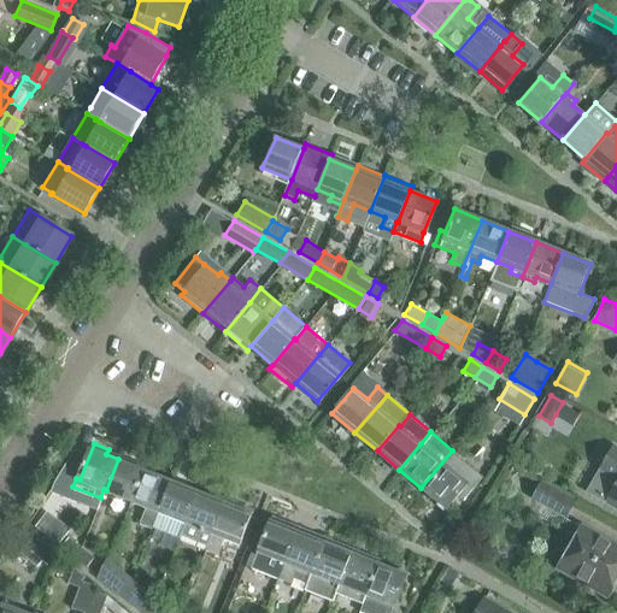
[(616,508),(616,449),(612,448),(587,493),(616,508)]
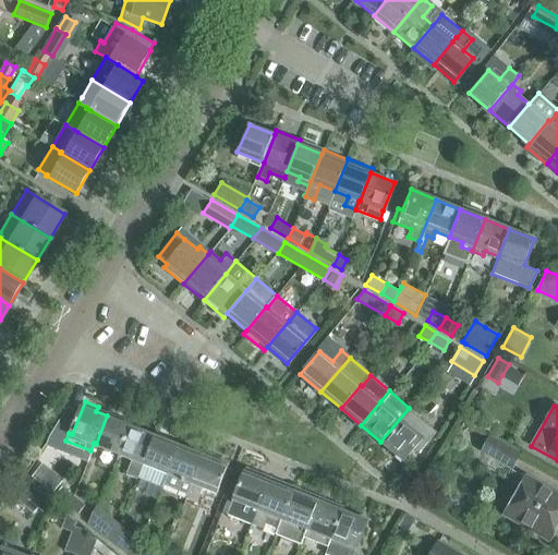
[(409,408),(380,442),(401,459),(421,435),(427,441),(436,430),(409,408)]
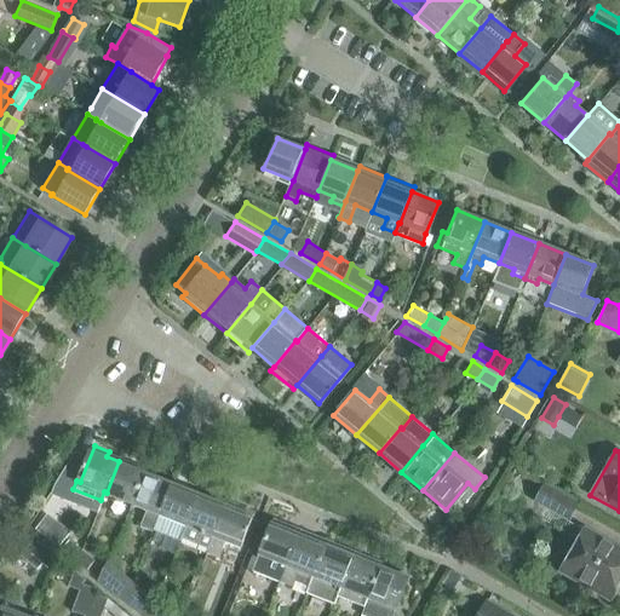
[(119,461),(107,493),(133,504),(145,472),(148,467),(130,460),(127,465),(119,461)]
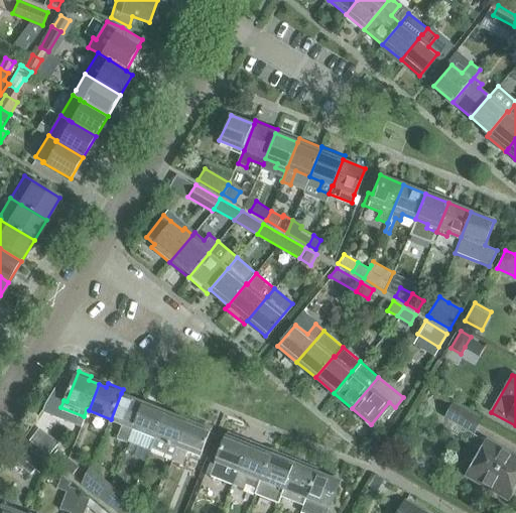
[(116,437),(126,442),(130,432),(131,433),(144,402),(121,393),(111,419),(121,423),(116,437)]
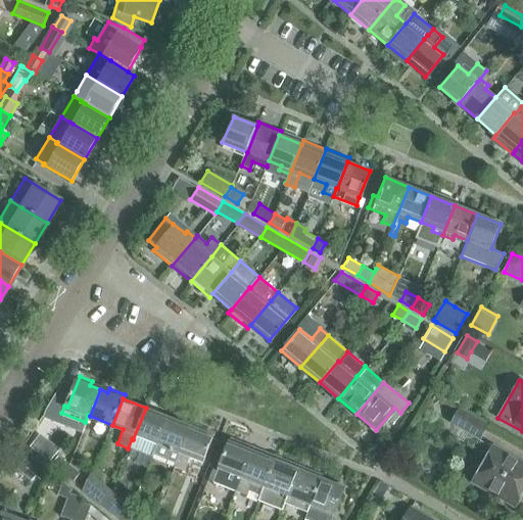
[(480,438),(488,423),(459,406),(449,422),(480,438)]
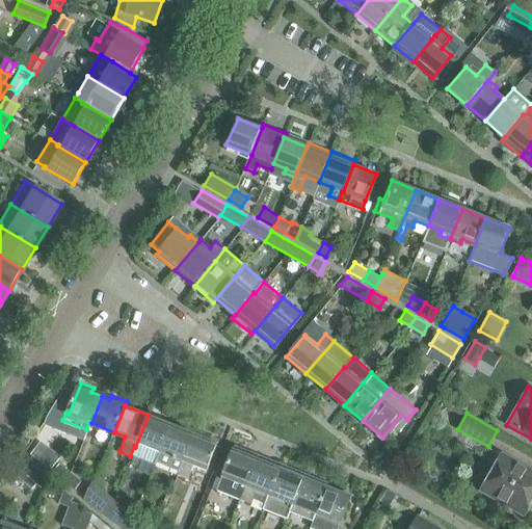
[(149,415),(135,447),(144,450),(147,445),(160,451),(171,423),(149,415)]
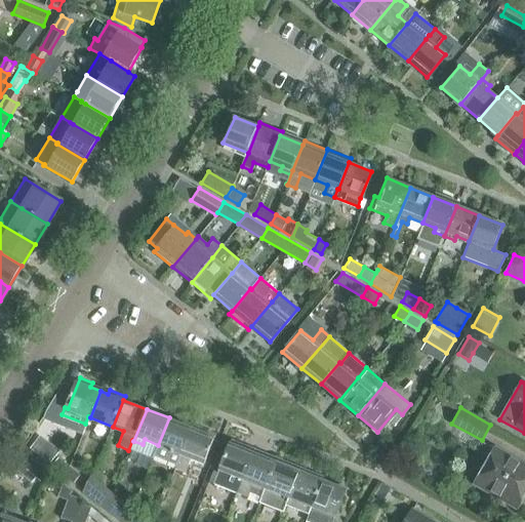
[(155,454),(166,458),(176,463),(174,468),(175,468),(192,427),(169,417),(158,445),(155,454)]
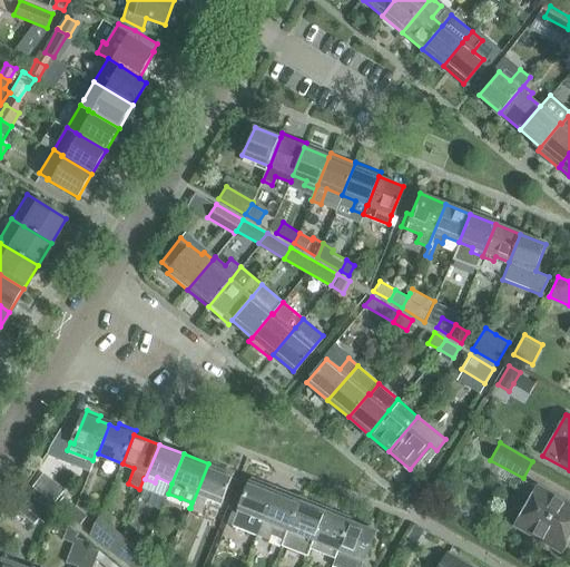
[(208,463),(190,508),(200,512),(207,497),(222,504),(235,469),(219,463),(217,468),(208,463)]
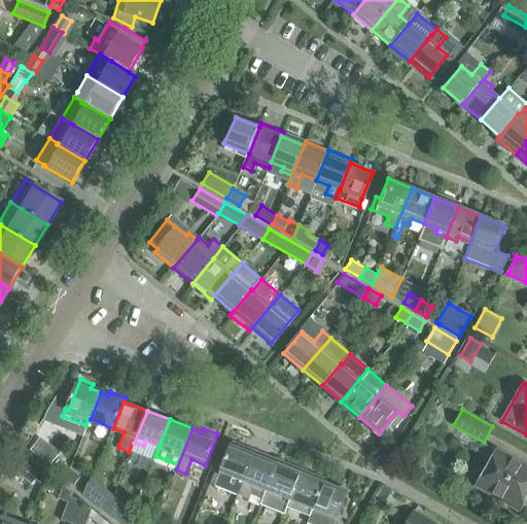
[(54,463),(63,448),(40,434),(32,450),(54,463)]
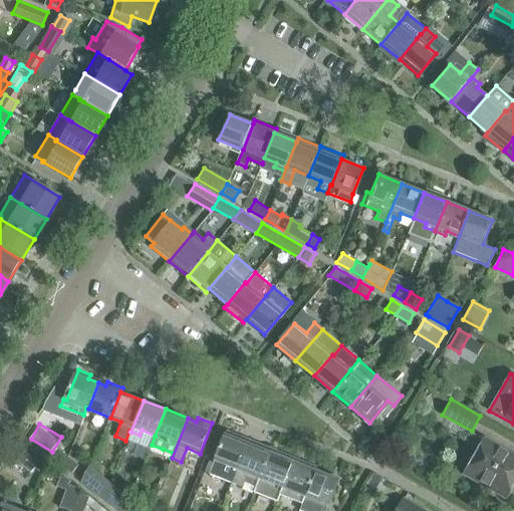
[(228,430),(210,473),(233,482),(238,469),(251,439),(228,430)]
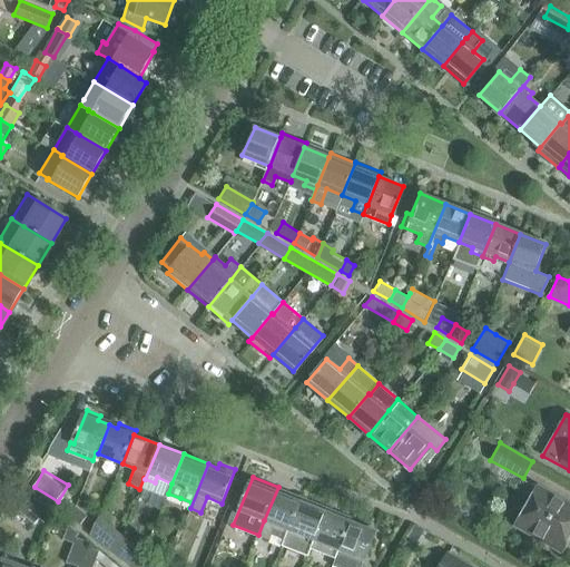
[(514,524),(560,550),(569,534),(569,505),(538,486),(514,524)]
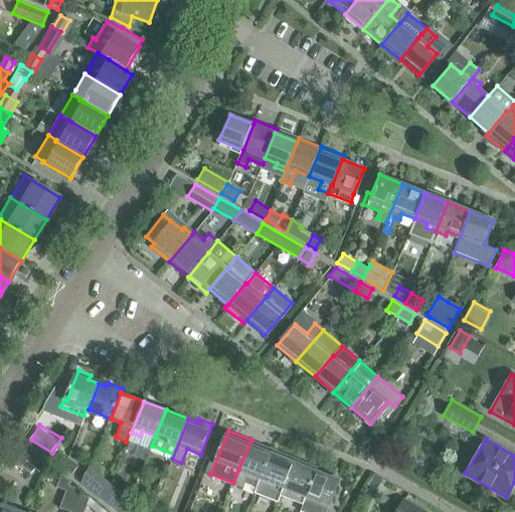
[(251,440),(238,470),(233,483),(242,486),(243,481),(256,486),(253,492),(255,492),(262,479),(274,449),(251,440)]
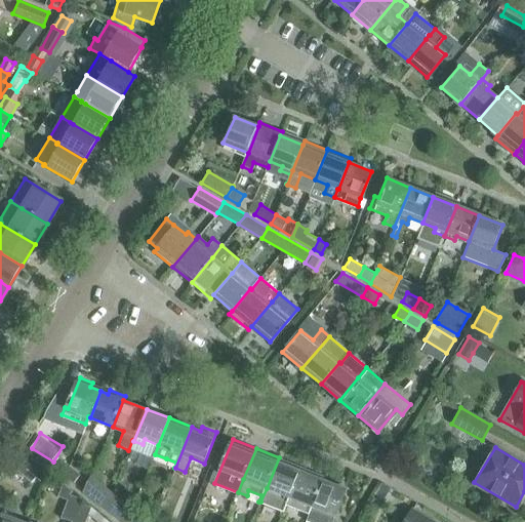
[(131,460),(151,464),(153,453),(133,449),(131,460)]
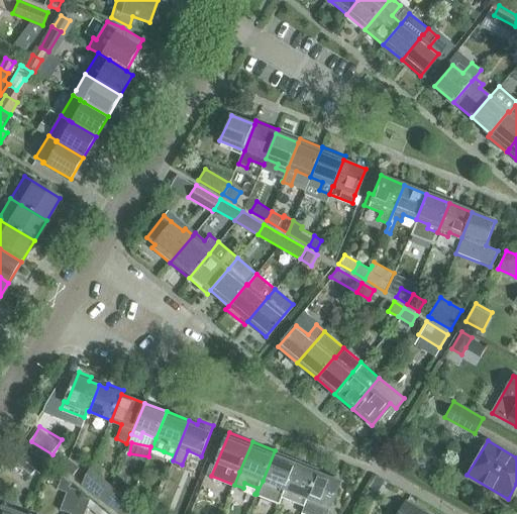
[(28,447),(16,463),(30,474),(34,469),(39,473),(47,463),(28,447)]
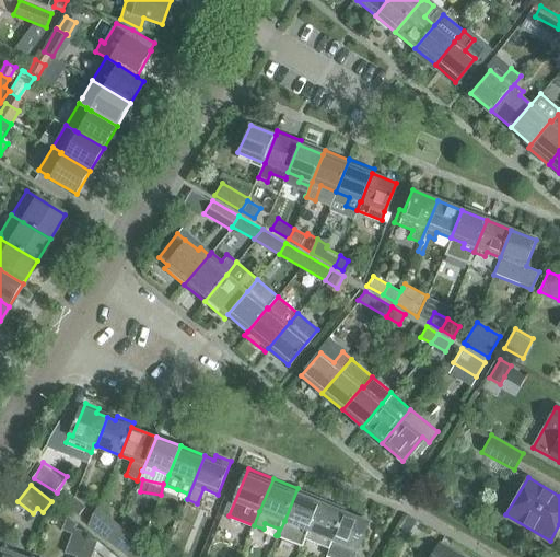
[(54,496),(68,507),(76,497),(61,487),(54,496)]
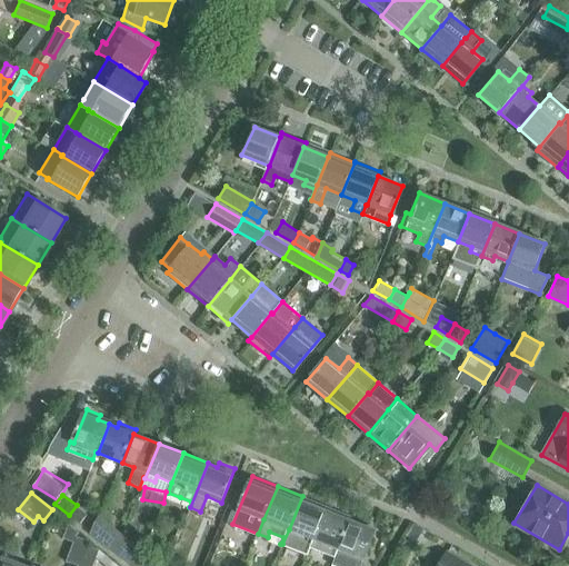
[(309,546),(310,546),(313,539),(325,510),(327,506),(302,496),(289,529),(282,544),(306,554),(309,546)]
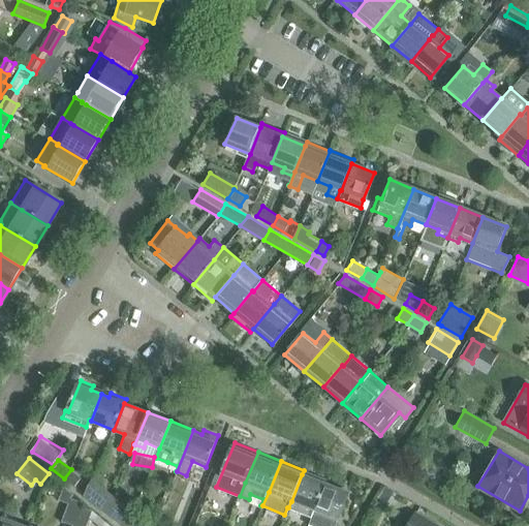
[(81,476),(71,469),(64,478),(73,486),(81,476)]
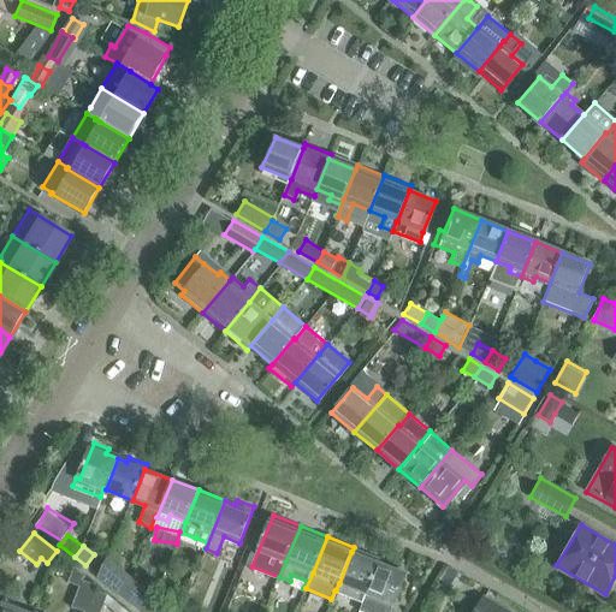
[(244,563),(252,566),(258,552),(249,548),(244,563)]
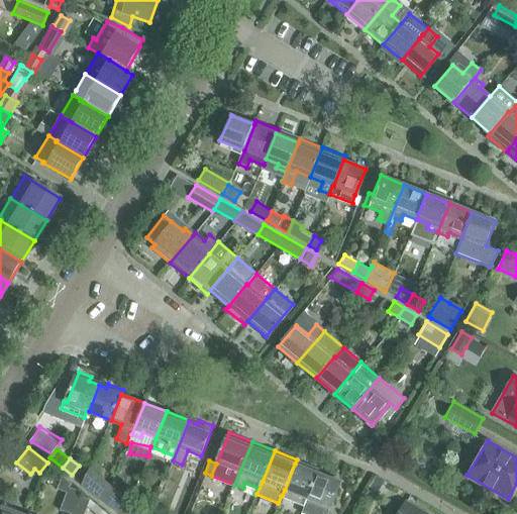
[(295,464),(285,490),(282,496),(304,505),(301,512),(307,499),(318,473),(295,464)]
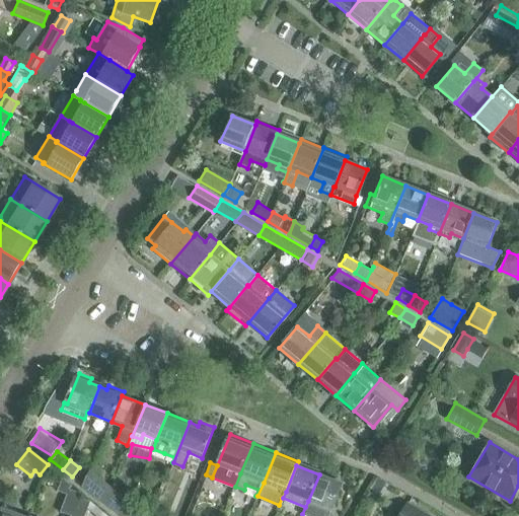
[(79,483),(102,500),(109,492),(107,491),(110,487),(89,469),(79,483)]
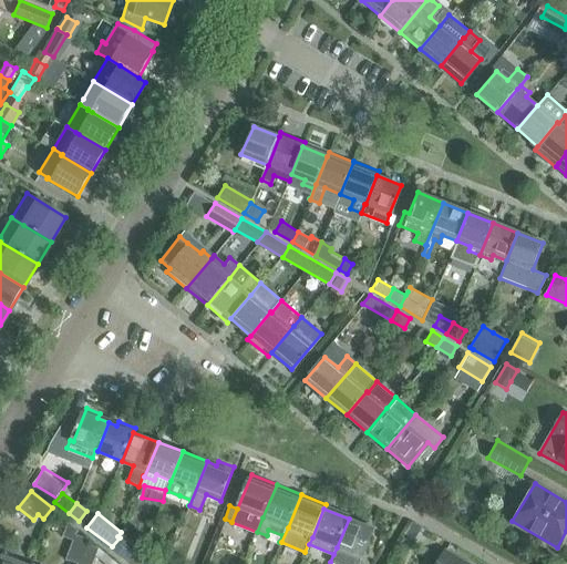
[(362,557),(373,529),(349,519),(337,547),(330,562),(337,563),(357,563),(360,557),(362,557)]
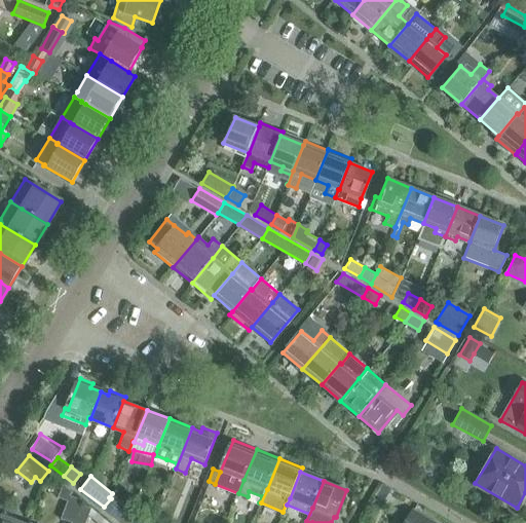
[(70,522),(72,522),(80,502),(81,498),(70,494),(71,490),(62,483),(58,496),(67,499),(61,517),(71,521),(70,522)]
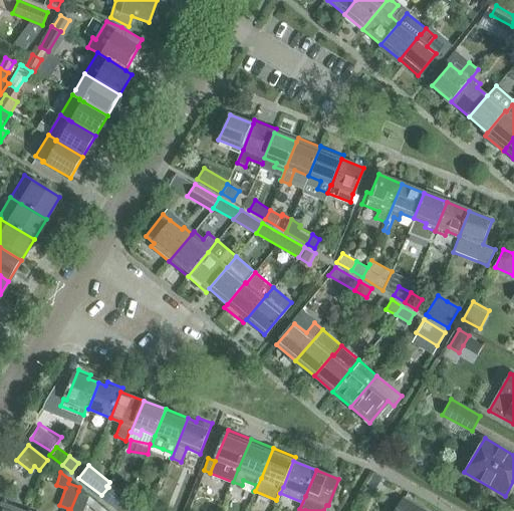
[(380,490),(387,479),(377,474),(371,484),(380,490)]
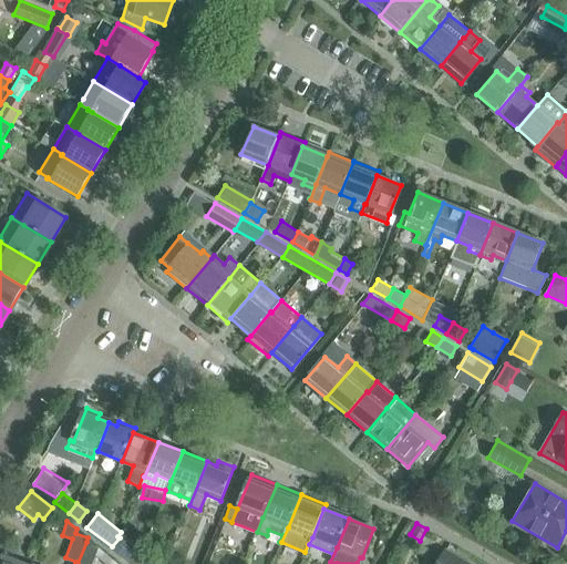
[(138,552),(120,537),(112,546),(133,563),(138,552)]
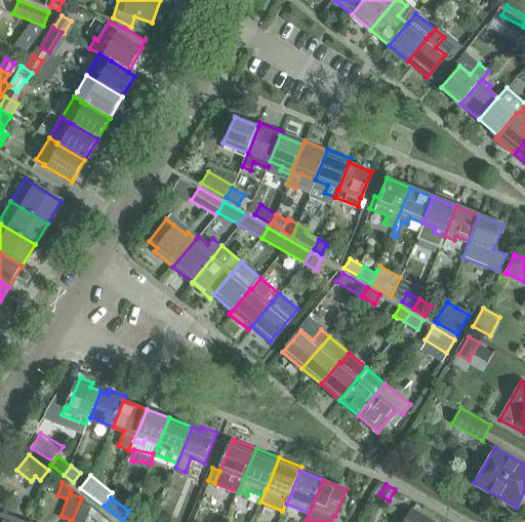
[(110,521),(91,506),(80,502),(72,521),(84,521),(88,513),(98,521),(110,521)]
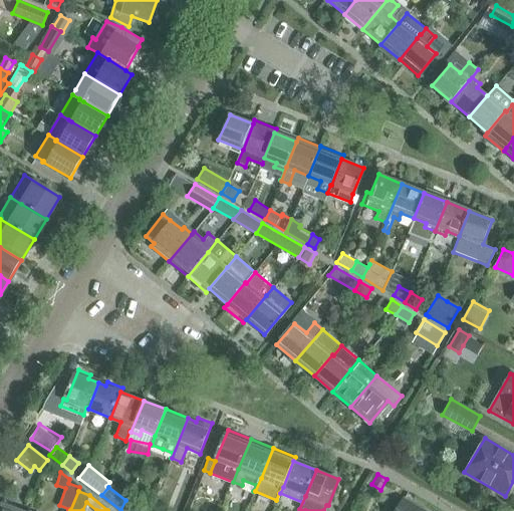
[(425,510),(404,499),(396,510),(425,510)]
